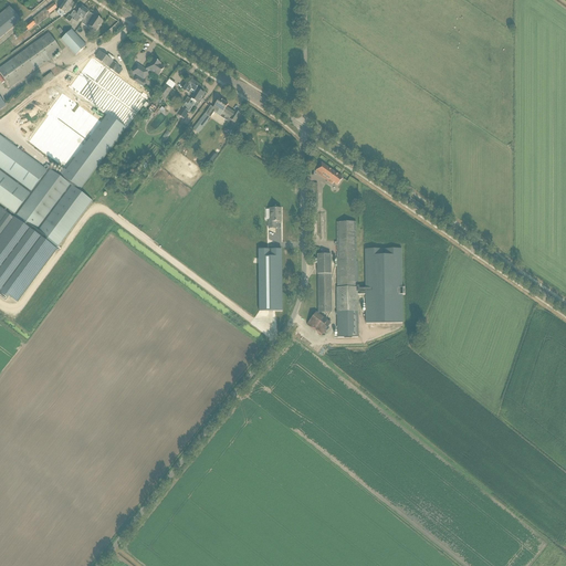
[(64,0),(64,1),(59,10),(64,14),(70,6),(73,1),(71,0),(64,0)]
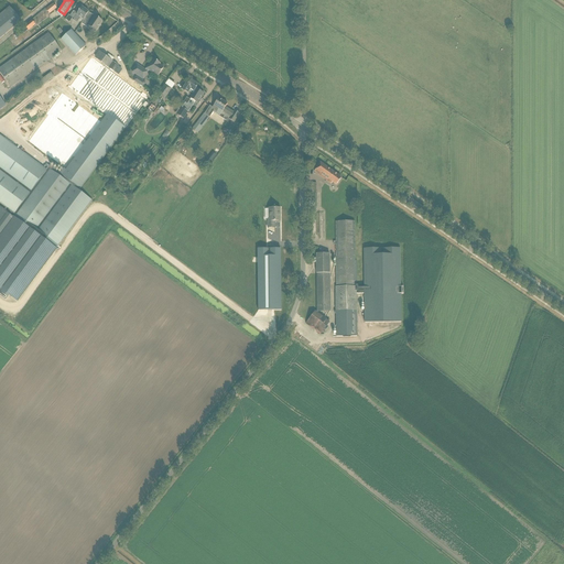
[(45,9),(50,14),(56,9),(53,3),(45,9)]
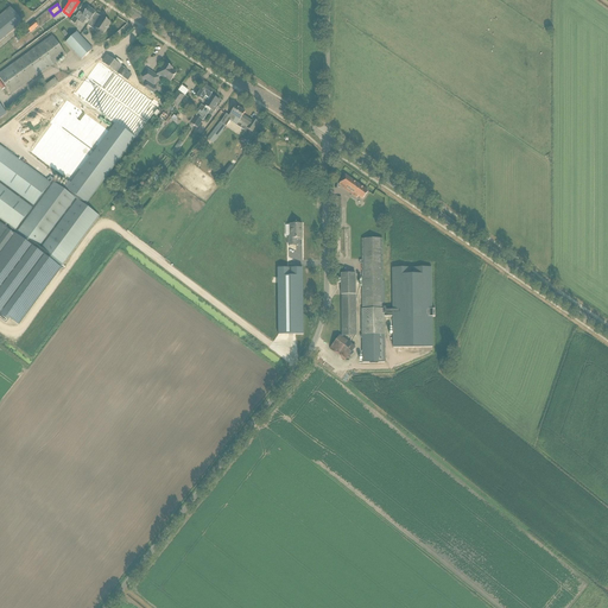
[(87,20),(89,21),(93,17),(95,13),(88,7),(82,17),(78,23),(83,25),(87,20)]
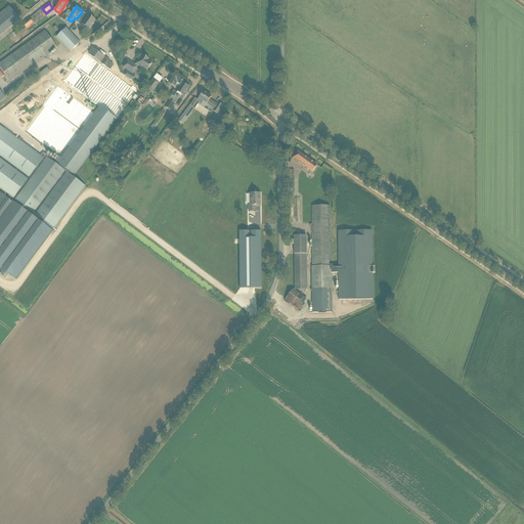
[(0,36),(19,19),(9,7),(0,14),(0,36)]
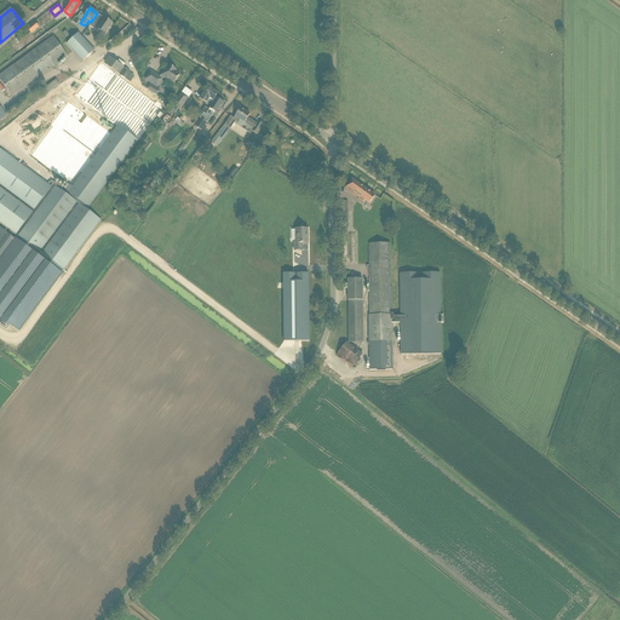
[(95,17),(91,22),(89,26),(97,32),(98,30),(105,35),(113,23),(104,18),(102,22),(95,17)]
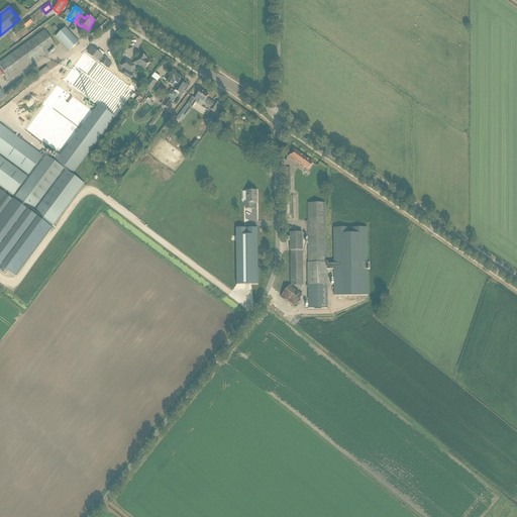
[(28,18),(22,23),(22,24),(25,28),(32,23),(28,18)]
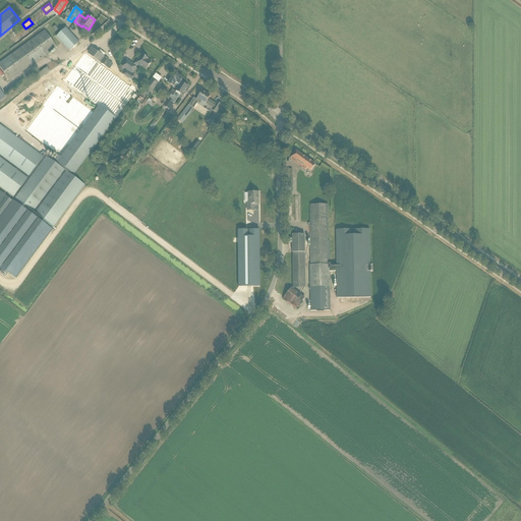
[(56,37),(69,52),(79,43),(65,27),(56,37)]
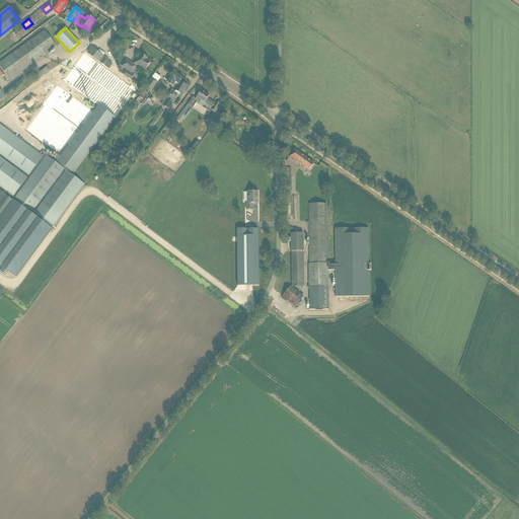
[(18,35),(22,41),(30,33),(26,28),(18,35)]
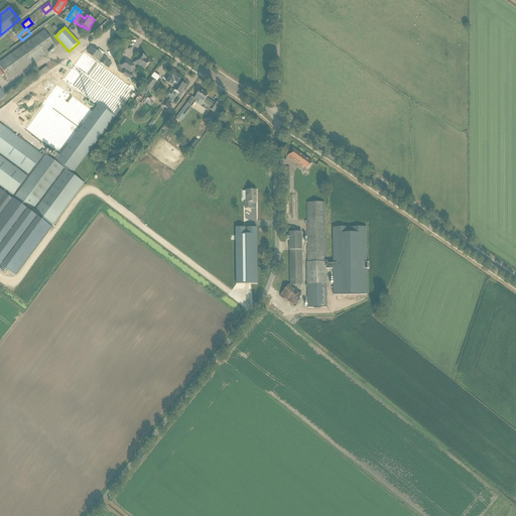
[(0,61),(0,67),(10,81),(56,46),(44,30),(0,61)]
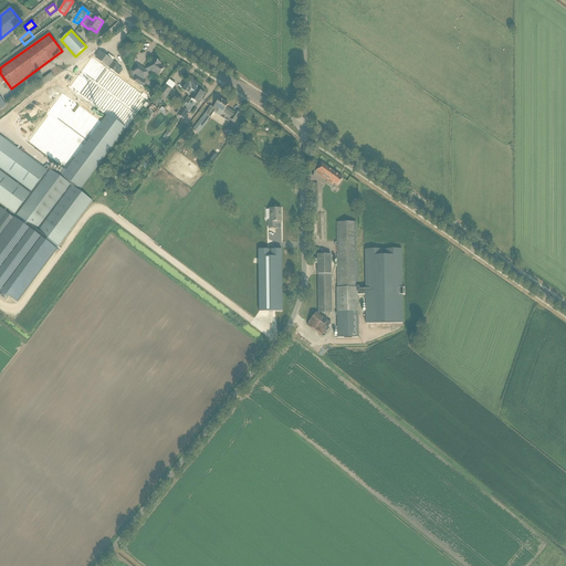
[(73,87),(86,98),(93,91),(94,88),(109,69),(114,72),(118,65),(100,52),(73,87)]
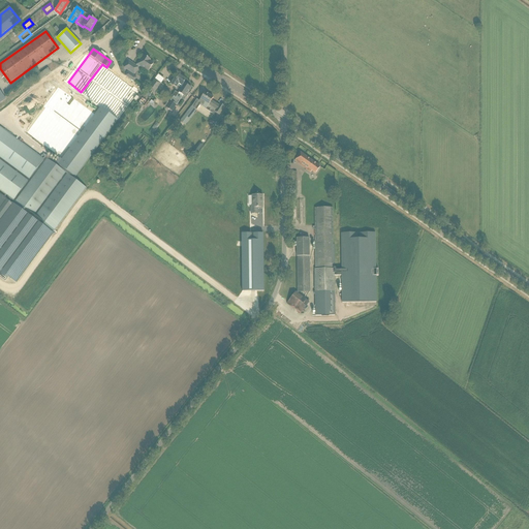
[(128,61),(124,68),(134,75),(138,67),(139,66),(148,71),(153,64),(150,61),(151,60),(144,56),(142,59),(141,59),(136,66),(128,61)]
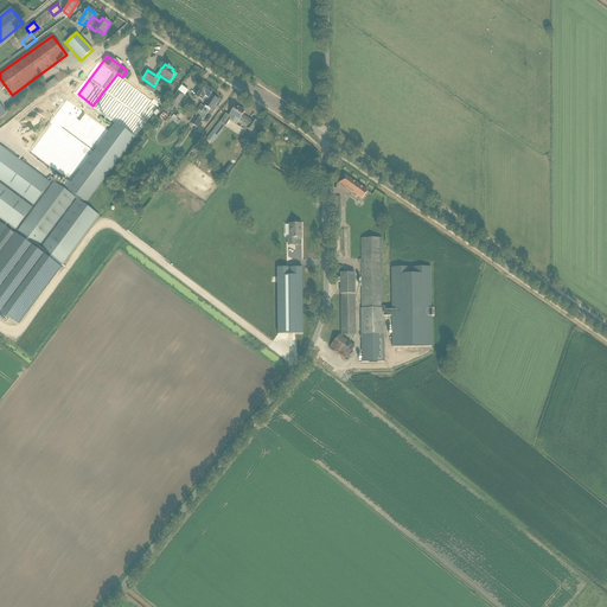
[(100,97),(64,146),(84,161),(135,93),(127,87),(129,83),(122,77),(117,74),(101,95),(100,97)]
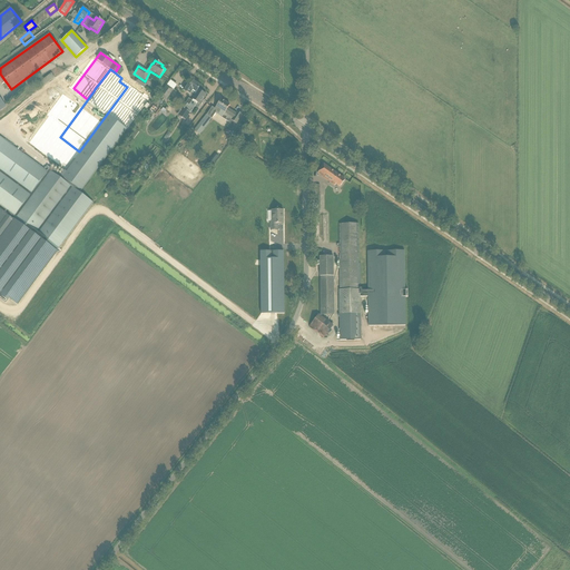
[(36,98),(48,115),(74,96),(61,79),(36,98)]
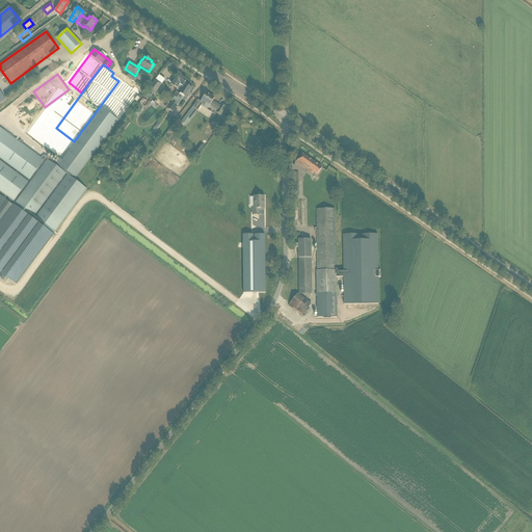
[(186,84),(185,84),(187,80),(180,76),(177,81),(175,80),(171,85),(181,91),(186,84)]
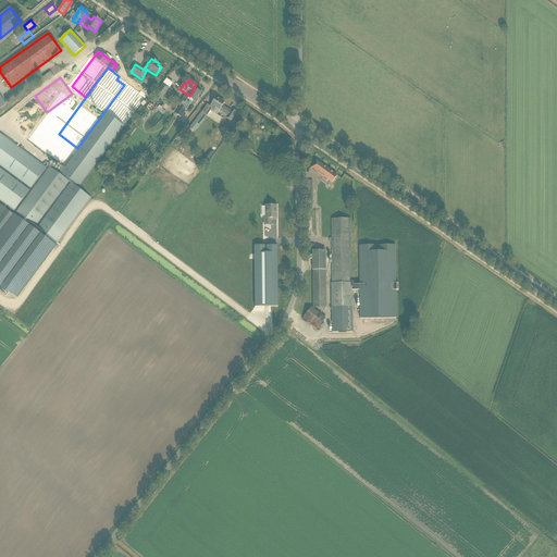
[(156,94),(162,98),(170,88),(163,83),(156,94)]
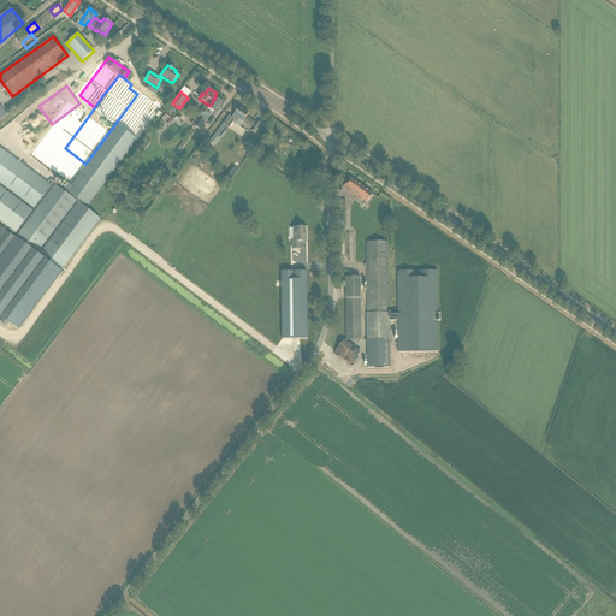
[(220,108),(219,108),(223,104),(221,102),(223,101),(218,98),(217,99),(218,99),(217,100),(215,98),(209,106),(203,114),(201,113),(199,118),(194,126),(200,130),(205,123),(206,123),(213,112),(217,114),(220,108)]
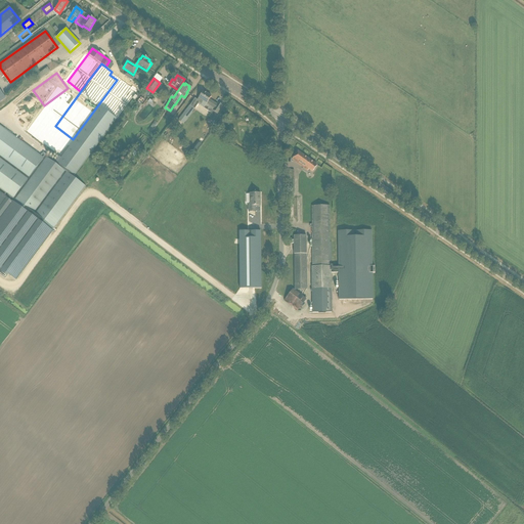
[(102,108),(115,118),(136,88),(130,84),(127,88),(122,84),(102,108)]
